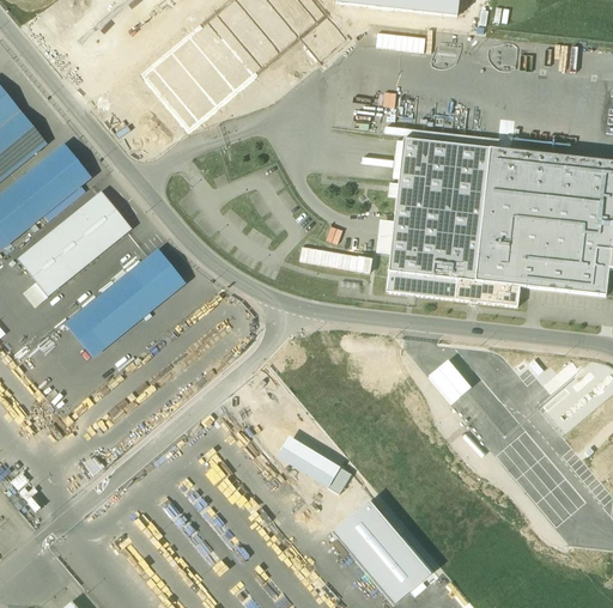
[(0,84),(0,178),(47,141),(0,84)]
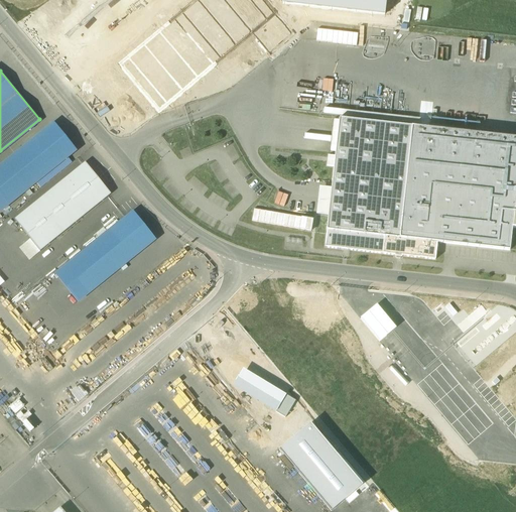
[(420,115),(325,105),(324,110),(419,121),(420,115)]
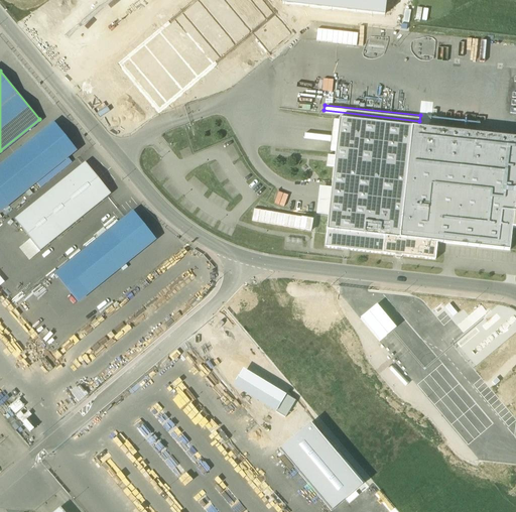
[(515,134),(339,115),(339,117),(334,116),(331,147),(336,148),(335,152),(328,152),(327,162),(334,163),(332,185),(329,212),(327,227),(384,233),(382,251),(394,252),(394,253),(395,253),(396,253),(396,255),(400,255),(400,253),(401,254),(402,254),(402,253),(435,256),(437,239),(510,247),(512,225),(515,225),(515,134)]
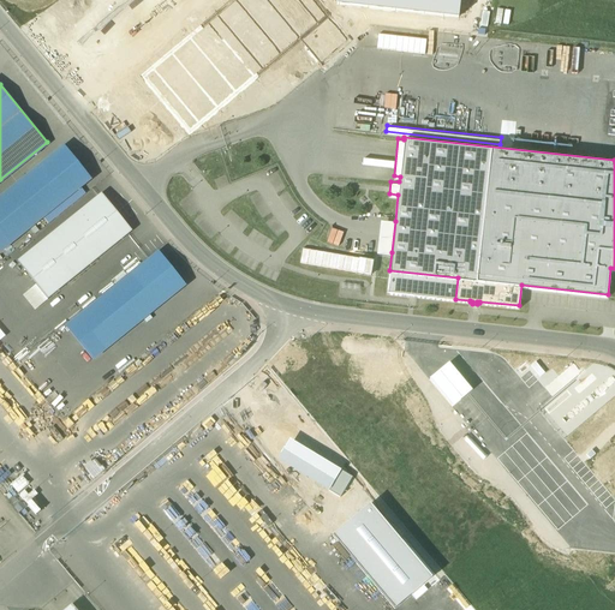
[(90,175),(65,144),(0,196),(0,240),(4,246),(90,175)]
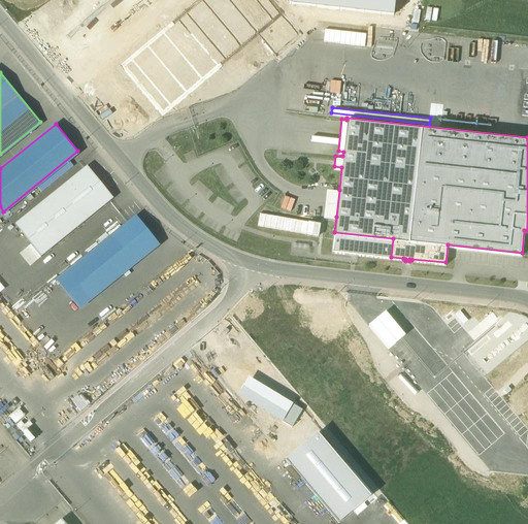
[(113,195),(87,163),(14,222),(41,254),(113,195)]
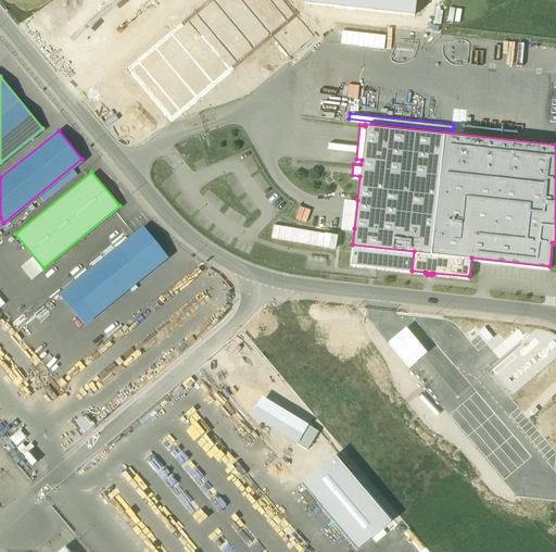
[(341,227),(354,228),(357,200),(344,198),(341,227)]
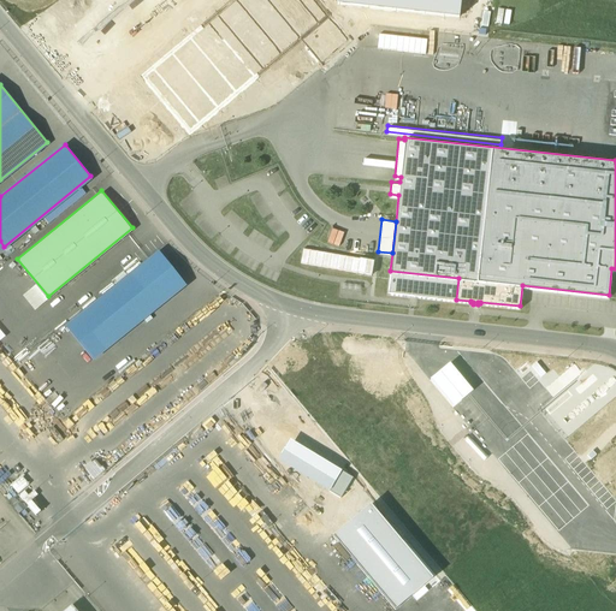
[(303,245),(301,260),(372,272),(374,257),(303,245)]
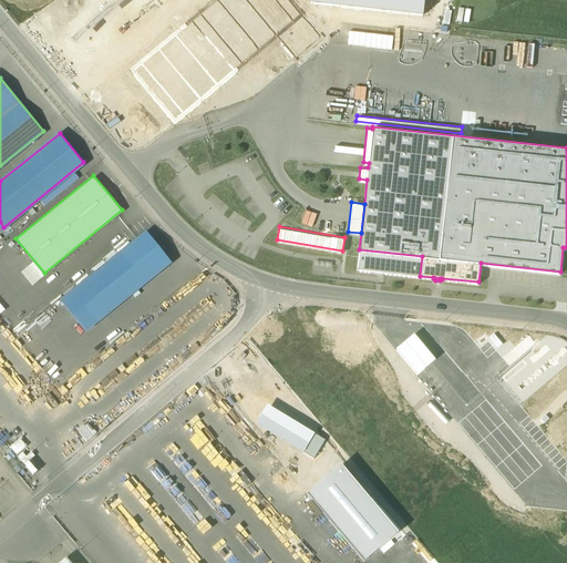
[(168,260),(144,231),(62,298),(86,327),(168,260)]
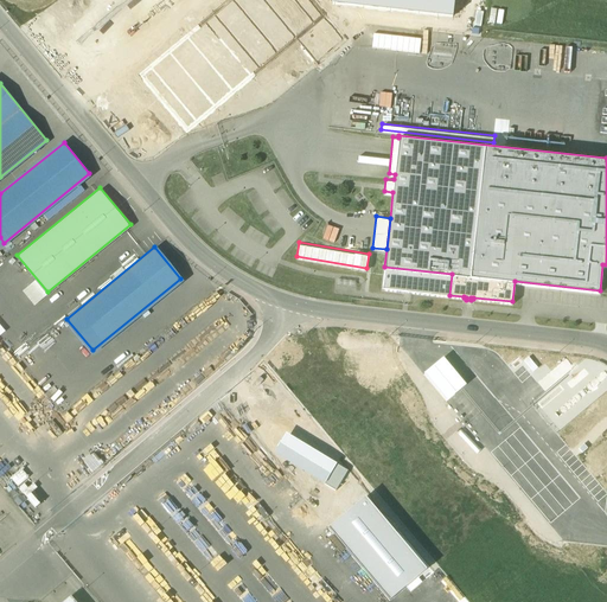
[(452,274),(384,267),(382,287),(449,295),(452,274)]
